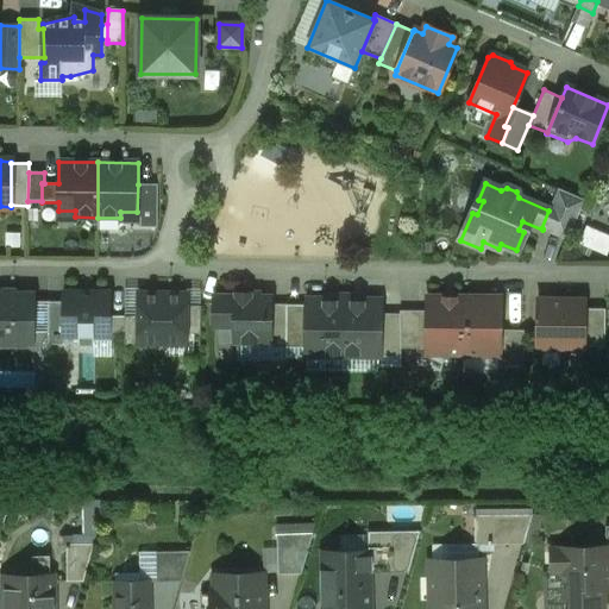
[(157,184),(138,184),(137,212),(137,218),(139,218),(139,227),(157,227),(157,184)]
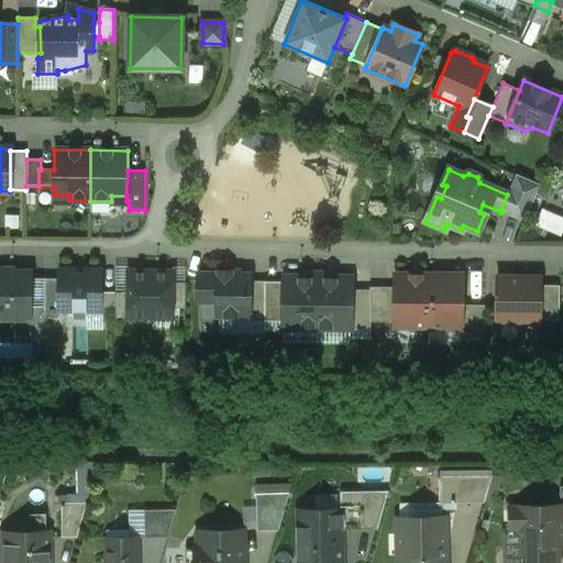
[(540,185),(516,175),(507,195),(500,211),(501,211),(525,221),(540,185)]
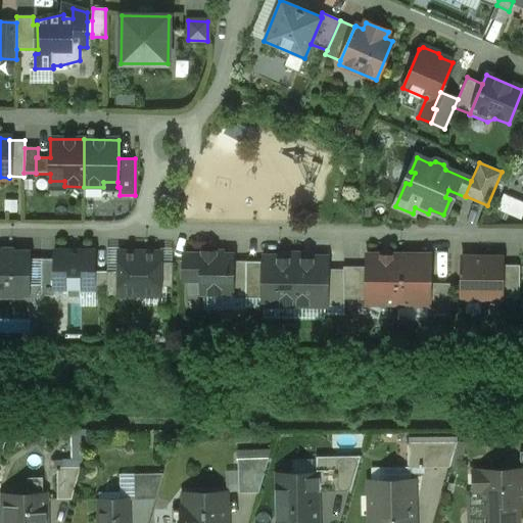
[(522,218),(522,198),(508,192),(502,208),(522,218)]
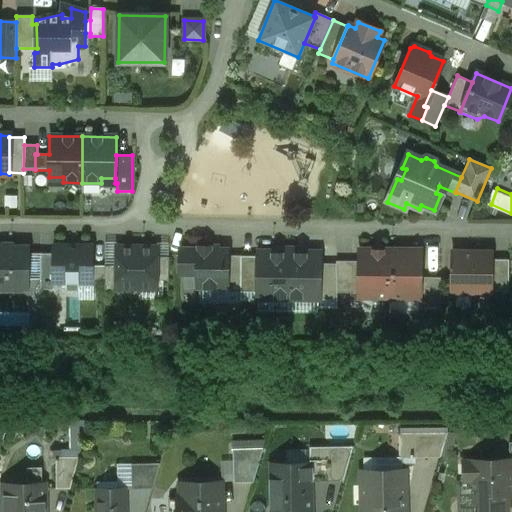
[(76,250),(69,250),(69,246),(53,246),(53,254),(52,282),(53,282),(66,282),(66,290),(78,290),(78,282),(92,282),(93,246),(76,246),(76,250)]
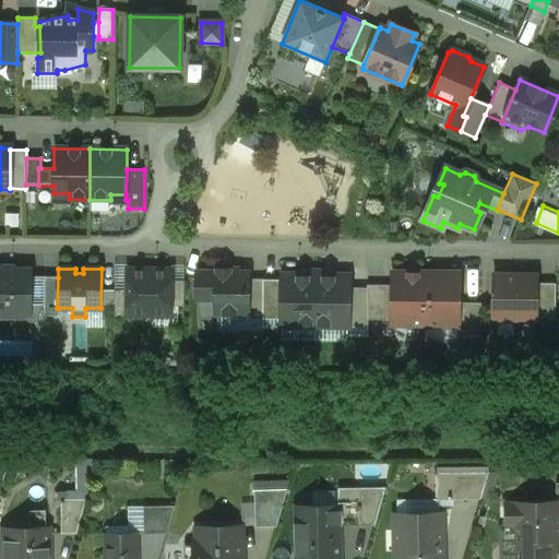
[(171,270),(128,270),(127,292),(127,316),(129,316),(170,316),(170,307),(170,281),(171,270)]
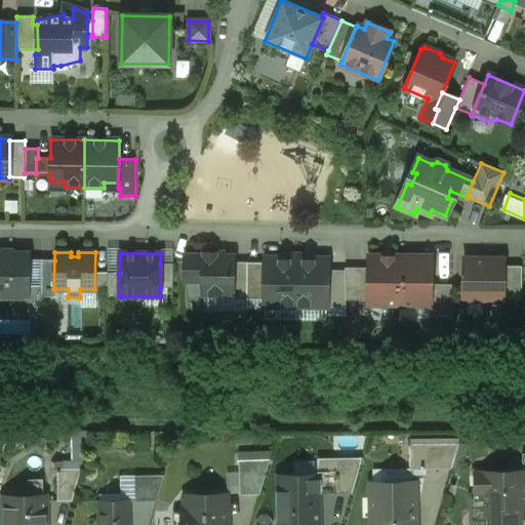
[(28,254),(0,254),(0,294),(28,295),(28,254)]
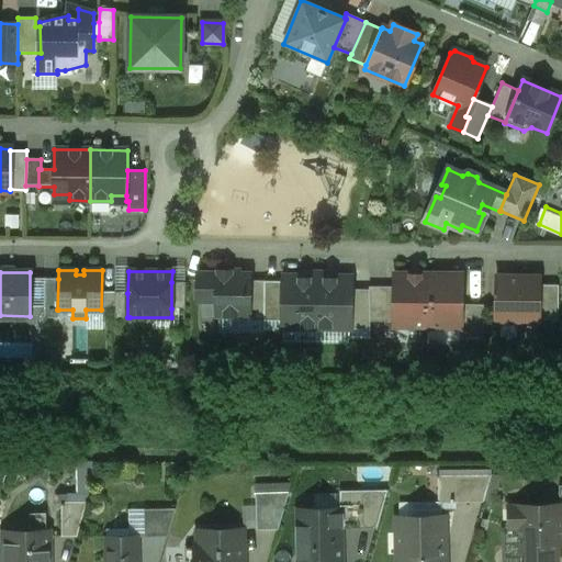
[(217,276),(199,274),(198,300),(203,300),(203,315),(236,316),(236,313),(247,313),(247,316),(248,316),(248,281),(248,276),(231,276),(231,272),(217,272),(217,276)]
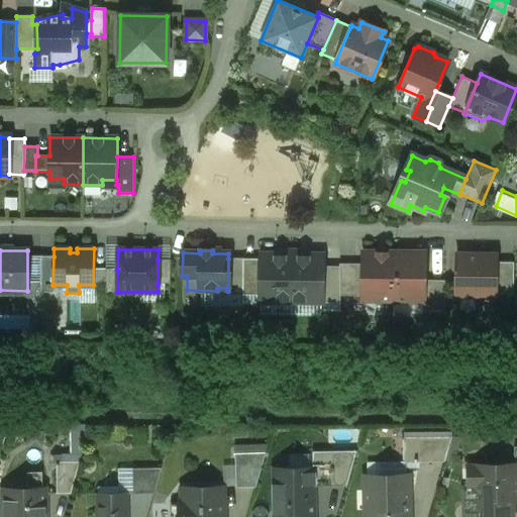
[(283,255),(261,255),(261,259),(261,295),(261,300),(291,301),(291,251),(283,251),(283,255)]
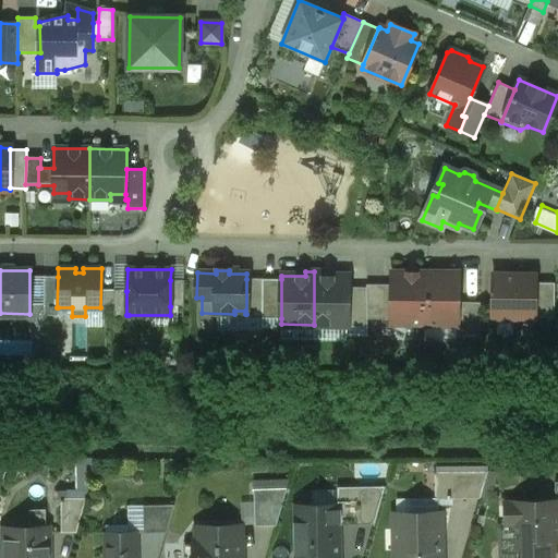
[(348,277),(324,276),(324,271),(314,271),(314,325),(346,325),(347,325),(348,288),(348,277)]
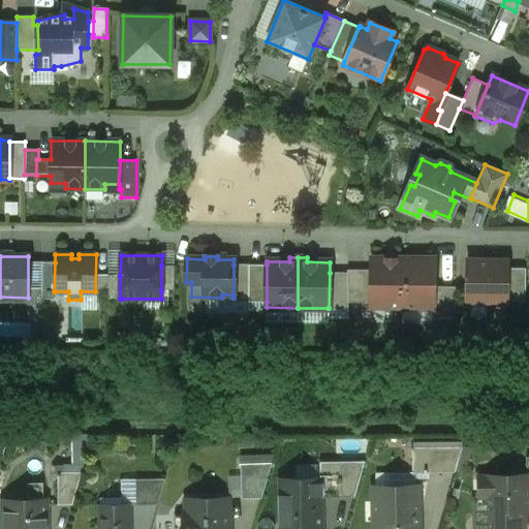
[(403,258),(370,257),(370,270),(370,303),(370,307),(403,308),(403,258)]
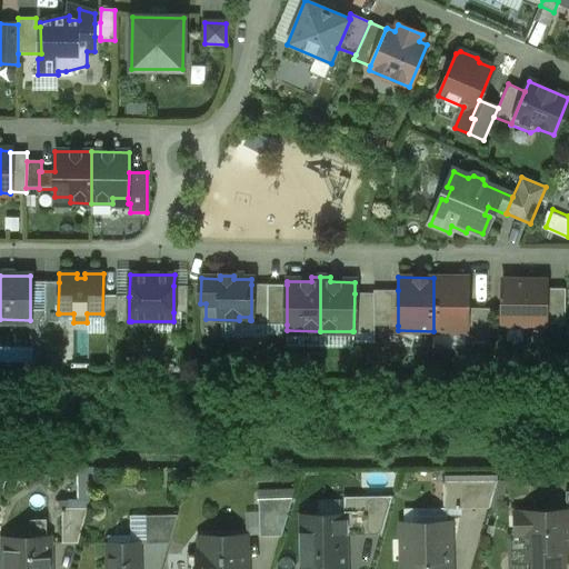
[(468,278),(433,278),(433,331),(466,331),(467,331),(467,308),(468,278)]
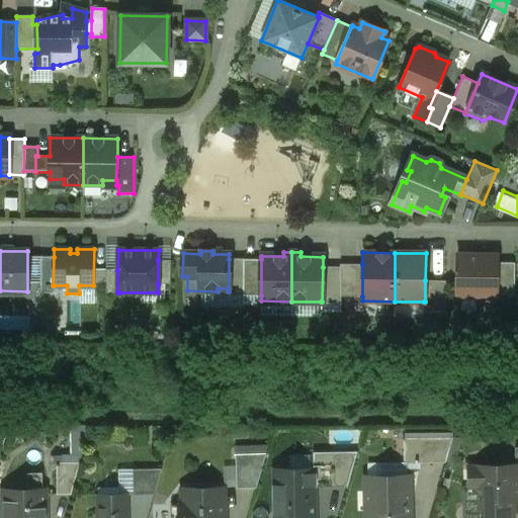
[(496,256),(457,256),(457,294),(461,298),(476,298),(480,294),(496,294),(496,262),(496,256)]
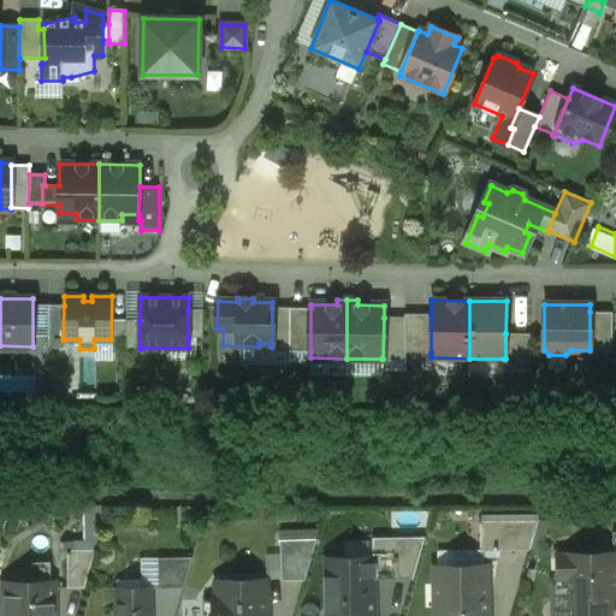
[(64,306),(49,306),(48,349),(64,349),(64,339),(63,339),(64,306)]
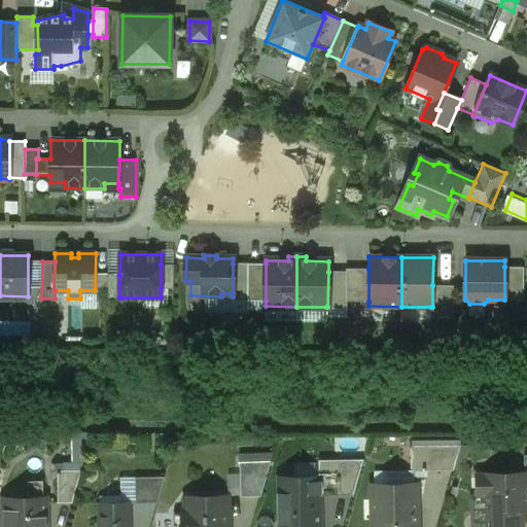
[(247,264),(233,264),(233,296),(232,296),(232,301),(247,301),(247,264)]
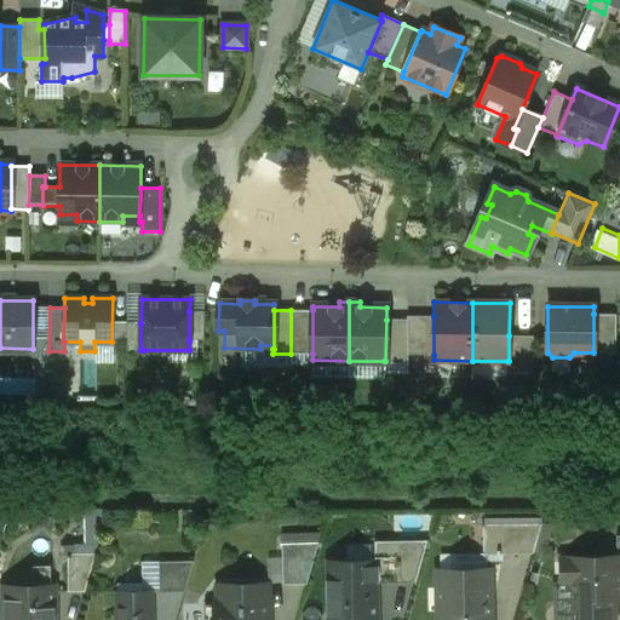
[(313,310),(291,310),(291,354),(313,354),(313,310)]
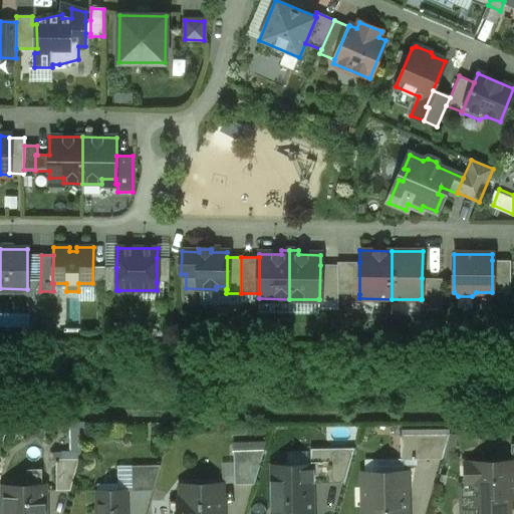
[(169,258),(157,258),(157,282),(169,283),(169,258)]
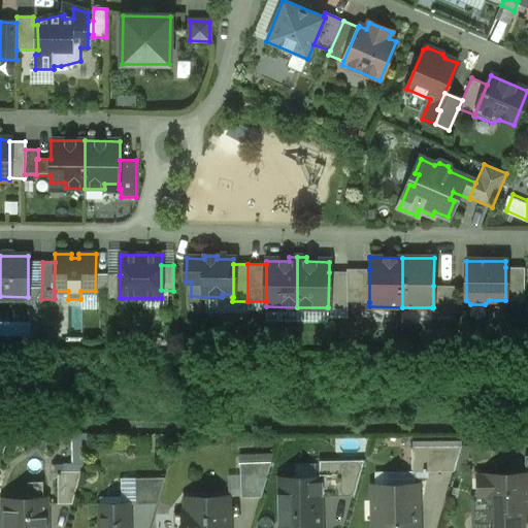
[(524,268),(505,267),(505,300),(524,300),(524,268)]
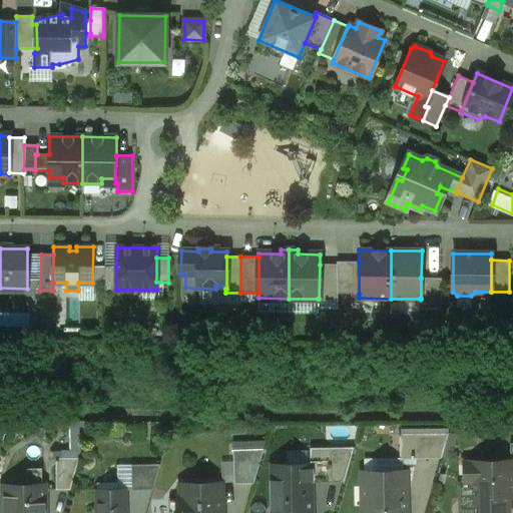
[(359,262),(336,262),(337,265),(337,294),(359,294),(359,262)]
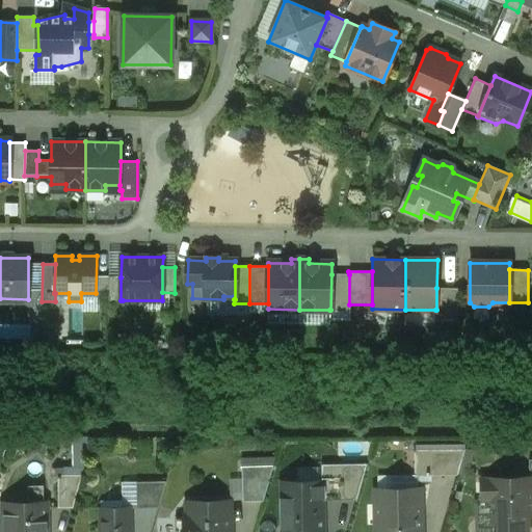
[(349,274),(331,274),(330,310),(329,310),(329,312),(350,312),(349,304),(349,274)]
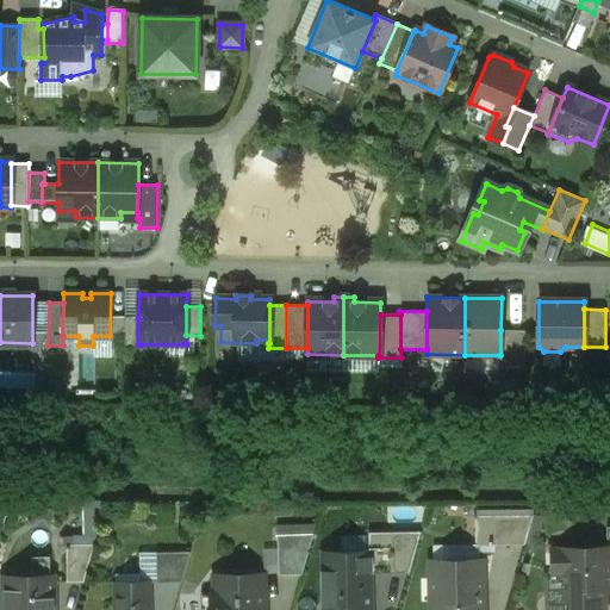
[(138,318),(124,318),(124,347),(139,347),(141,344),(138,344),(138,318)]
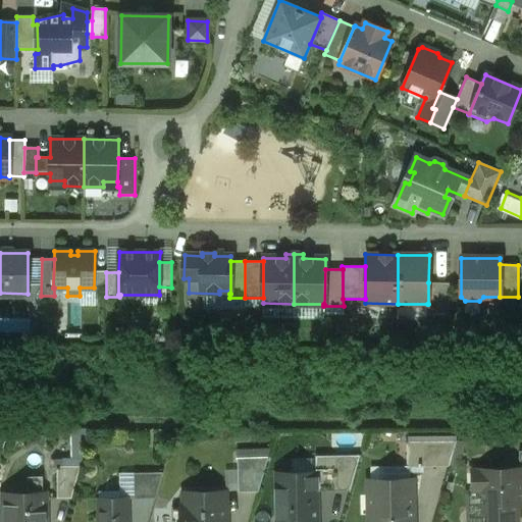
[(449,283),(428,282),(428,304),(427,304),(427,315),(449,315),(449,283)]
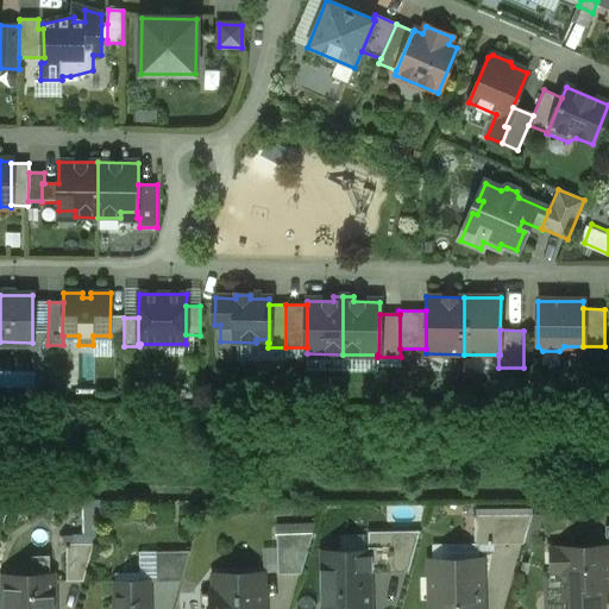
[(85,497),(83,542),(102,544),(104,497),(85,497)]
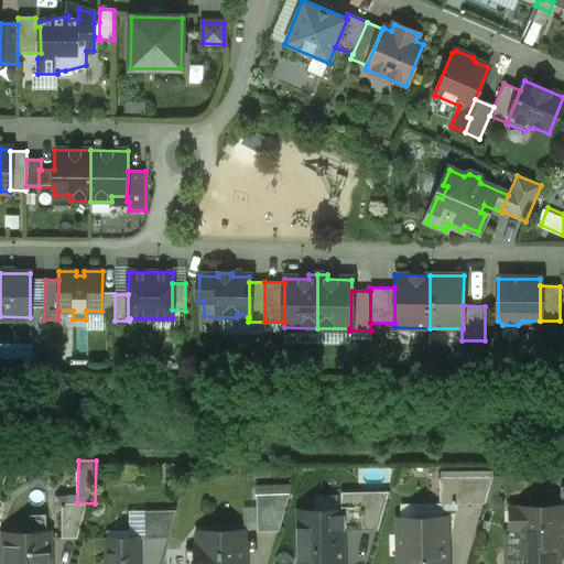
[(492,478),(440,478),(440,506),(484,505),(492,478)]
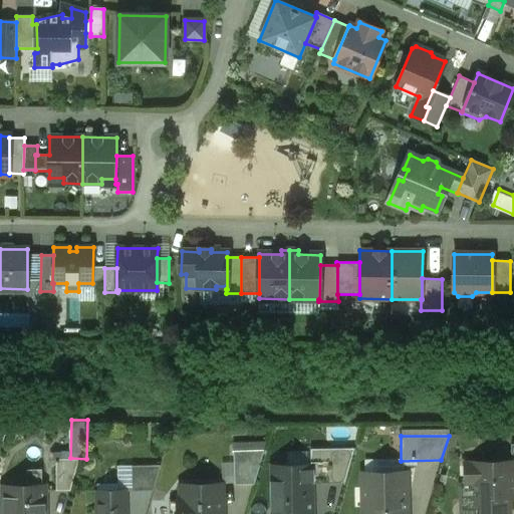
[(354,449),(310,450),(310,467),(311,467),(311,485),(344,484),(354,449)]
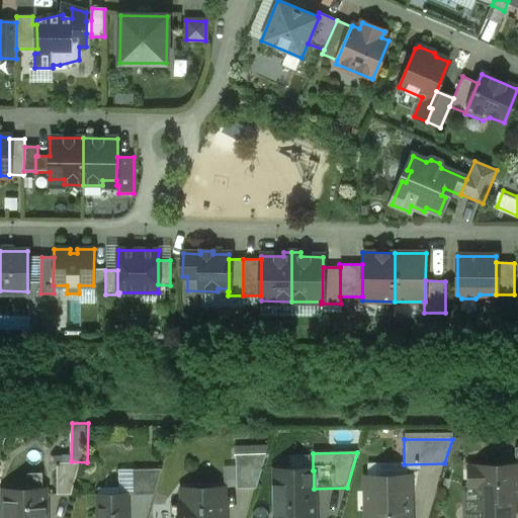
[(265,454),(235,455),(236,490),(256,489),(265,454)]
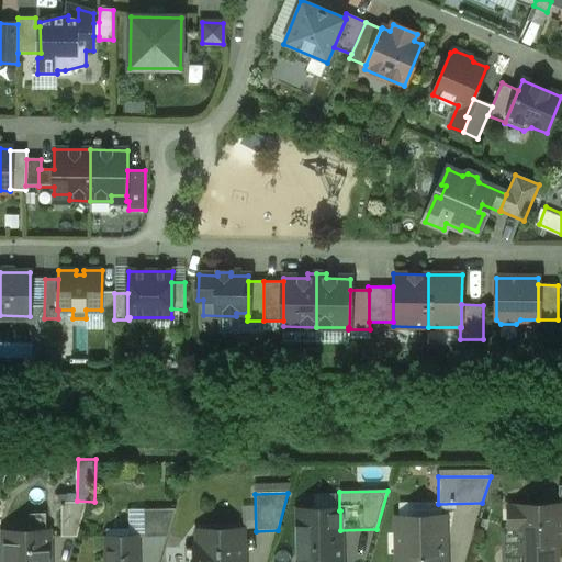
[(87,503),(60,503),(60,537),(77,538),(87,503)]
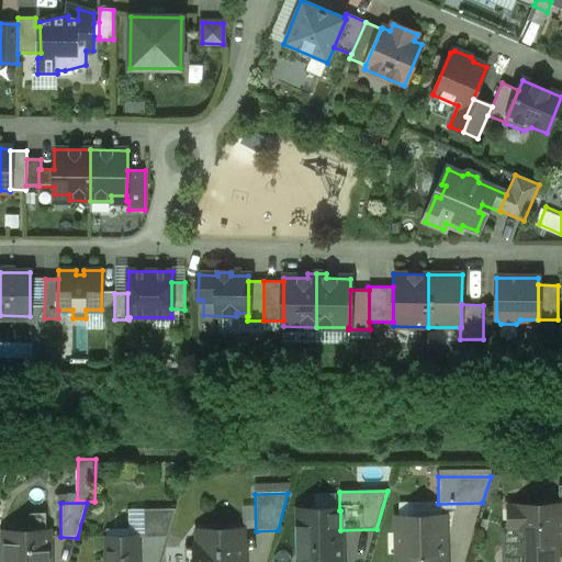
[(559,505),(507,506),(507,530),(517,530),(517,561),(555,561),(555,543),(559,542),(561,540),(561,538),(561,537),(561,516),(561,505),(559,505)]
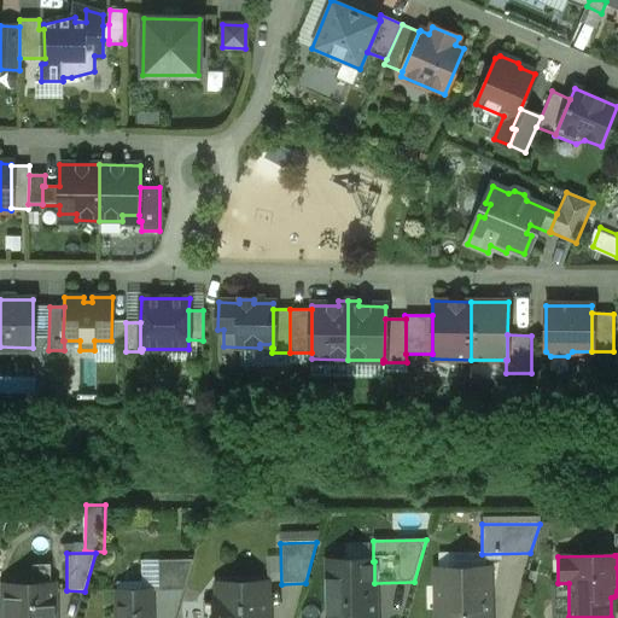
[(192,560),(158,560),(158,592),(184,590),(192,560)]
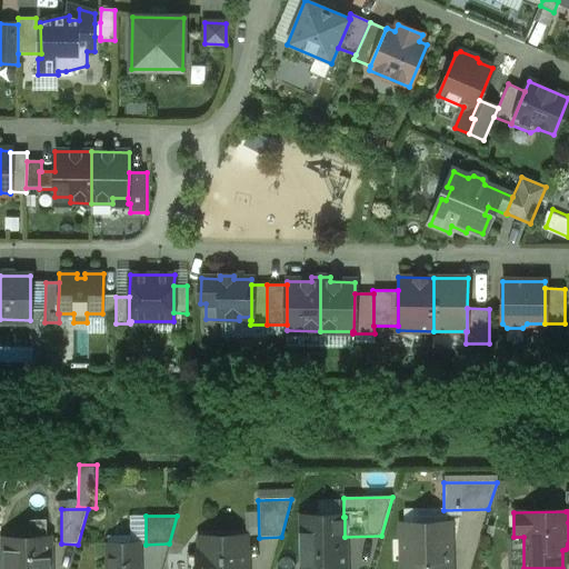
[(345,568),(345,537),(345,517),(343,517),(300,517),(301,568),(345,568)]
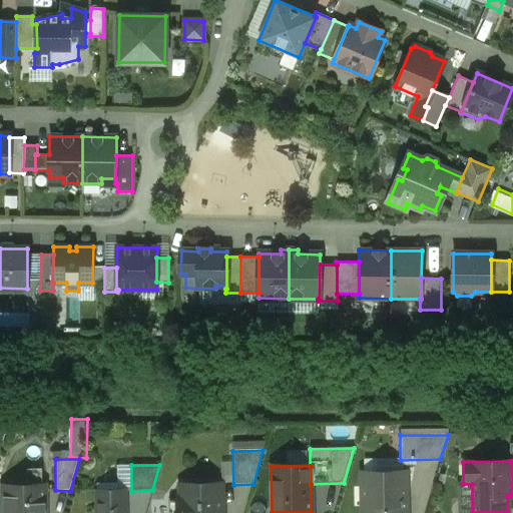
[(405,512),(404,471),(362,472),(363,512),(405,512)]
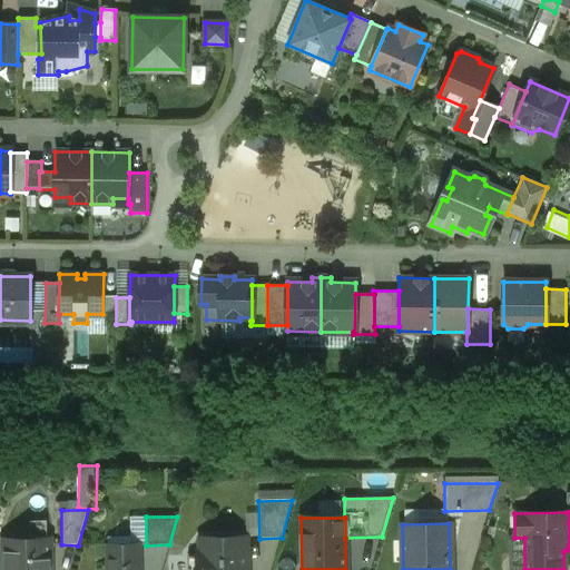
[(49,569),(49,539),(3,539),(3,569),(49,569)]
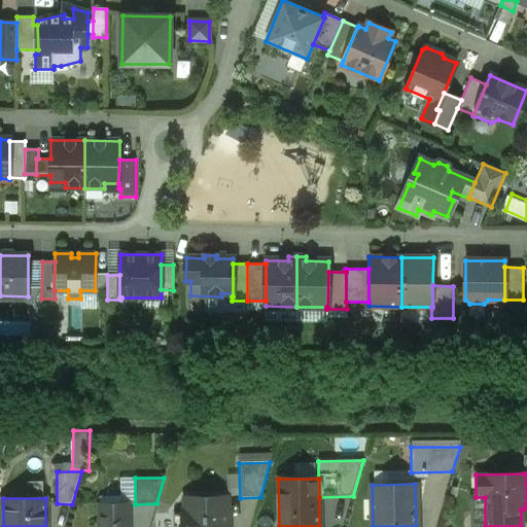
[(226,526),(226,498),(185,499),(185,515),(173,515),(173,526),(226,526)]
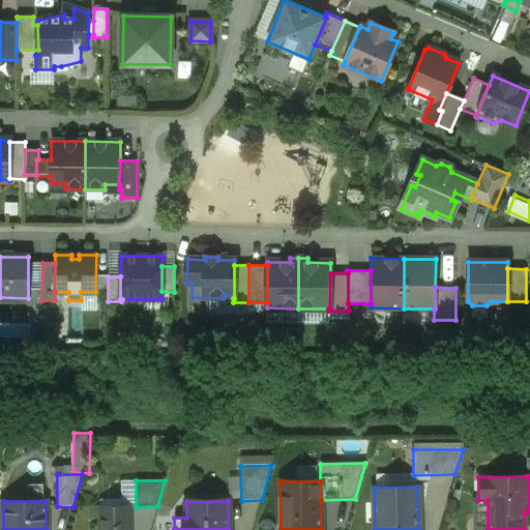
[(128,529),(128,506),(100,506),(99,529),(128,529)]
